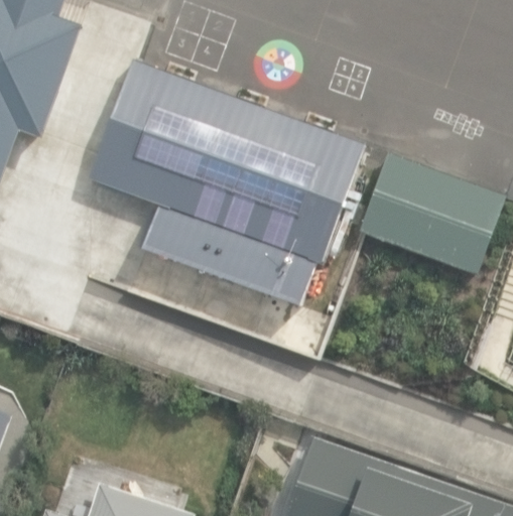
[(0,200),(1,201),(23,138),(45,146),(90,20),(31,0),(0,0),(0,200)]
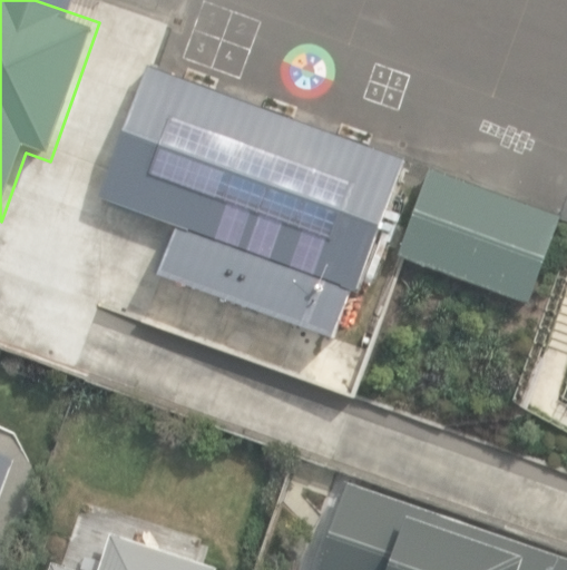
[(394,150),(143,69),(98,204),(174,228),(157,282),(333,338),(394,150)]
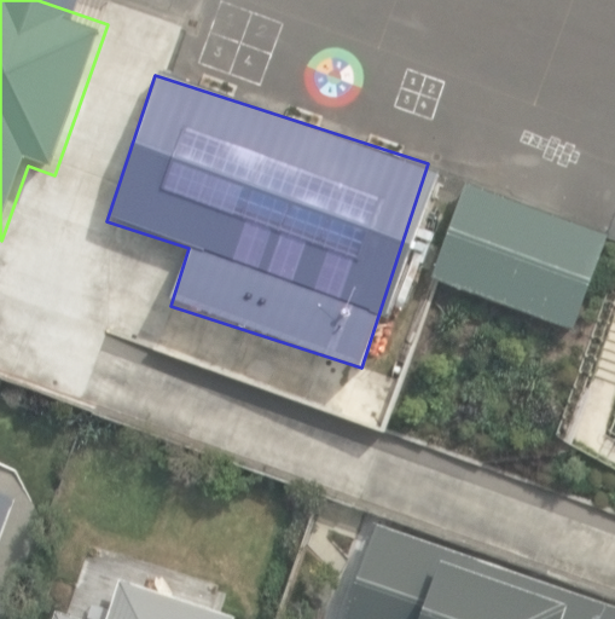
[(605,233),(460,189),(430,284),(575,329),(605,233)]
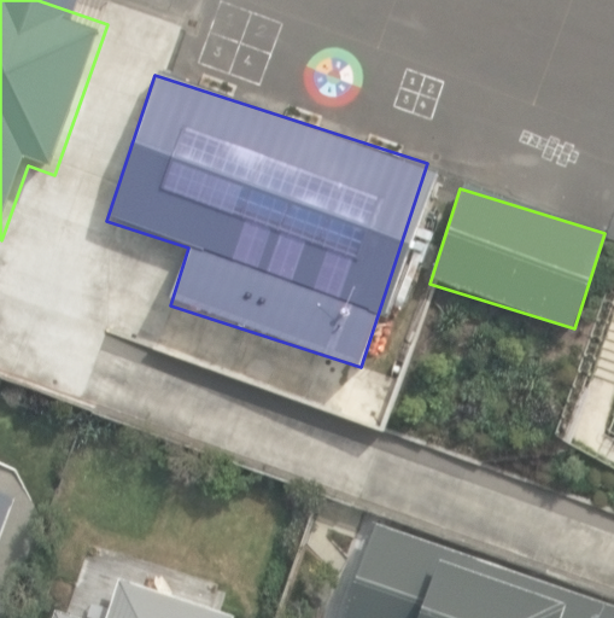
[(613,617),(613,602),(375,523),(343,617),(613,617)]
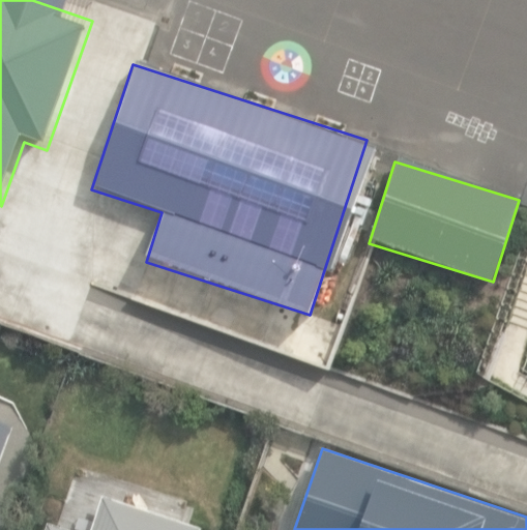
[(200,529),(201,529),(105,498),(94,529),(69,529),(51,524),(48,529),(200,529)]
